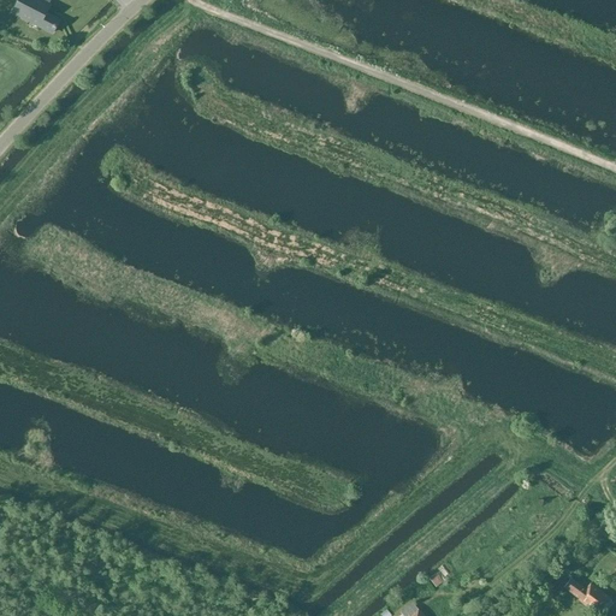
[(15,0),(17,1),(11,13),(52,36),(53,34),(55,35),(61,24),(59,23),(59,22),(46,15),(51,6),(47,5),(48,0),(45,0),(43,4),(37,0),(15,0)]
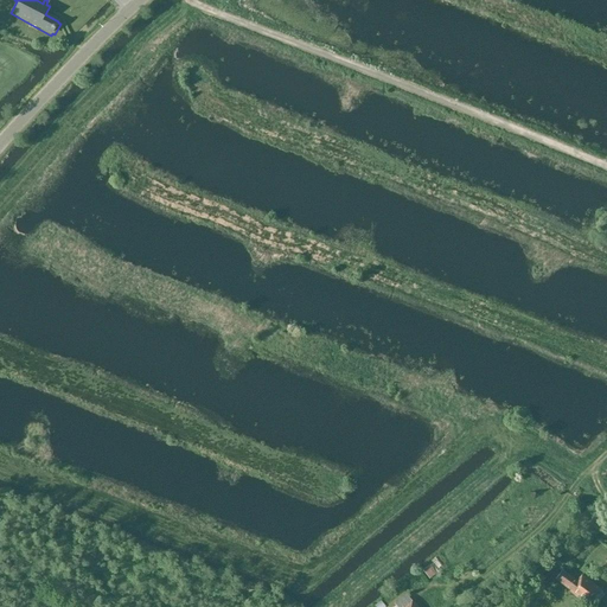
[(443,564),(438,556),(432,562),(438,569),(443,564)]
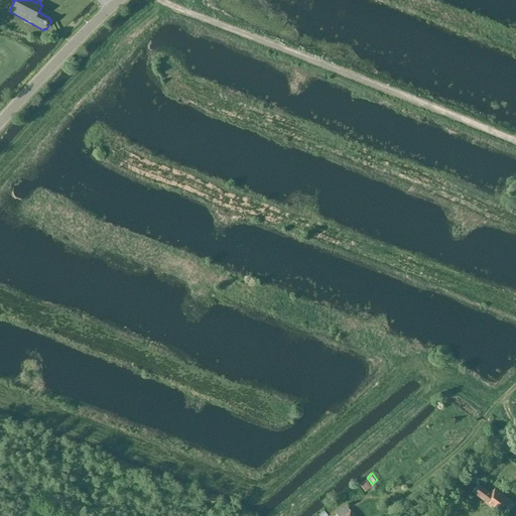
[(359,485),(365,493),(371,488),(365,481),(359,485)]
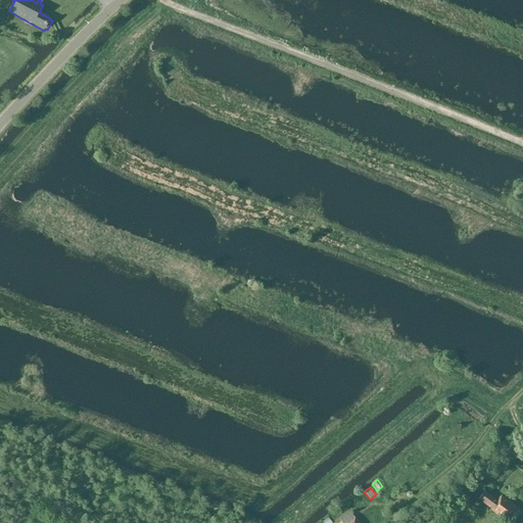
[(497,502),(485,492),(479,500),(492,510),(491,511),(507,522),(517,509),(501,496),(497,502)]
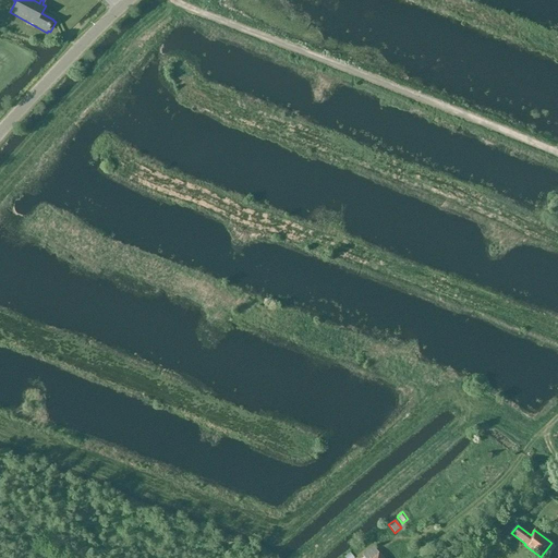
[(383,557),(378,553),(374,546),(362,556),(364,557),(383,557)]
